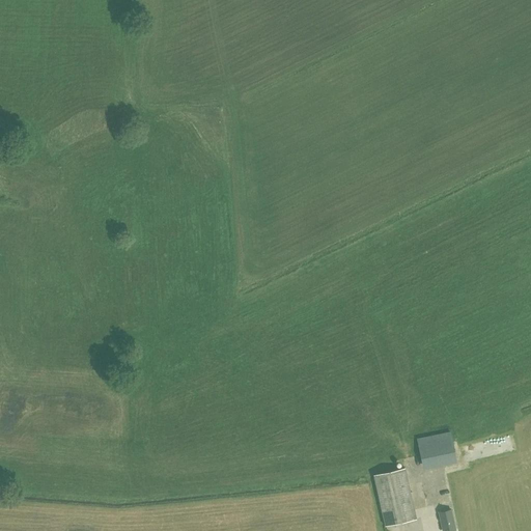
[(416,438),(423,469),(456,462),(450,430),(416,438)]
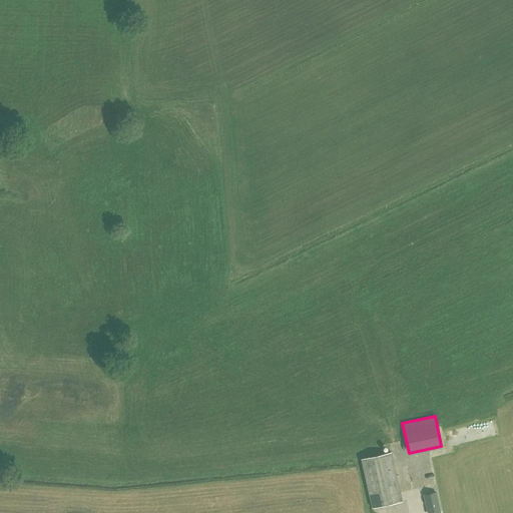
[(361,458),(372,507),(402,500),(391,451),(361,458)]
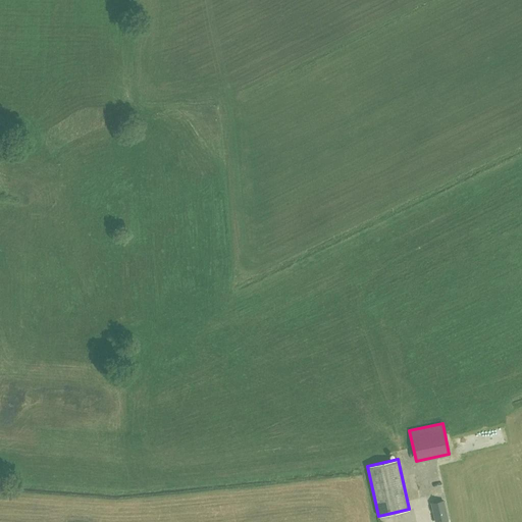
[(433,508),(435,521),(447,521),(444,506),(433,508)]
